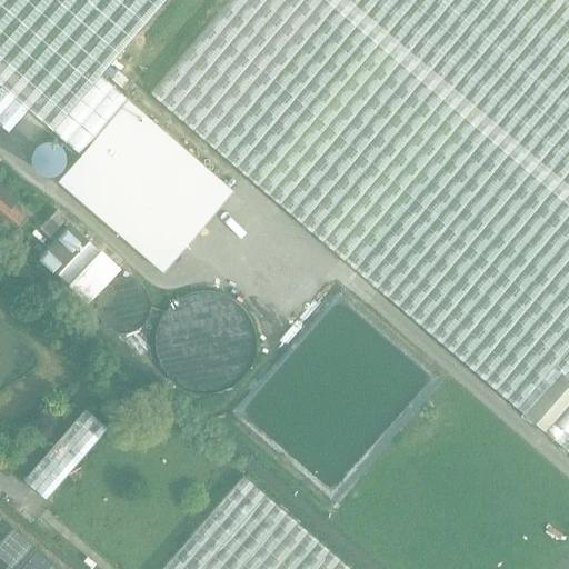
[(568,8),(559,0),(228,0),(149,95),(523,413),(559,372),(568,380),(568,402),(545,431),(568,451),(568,8)]
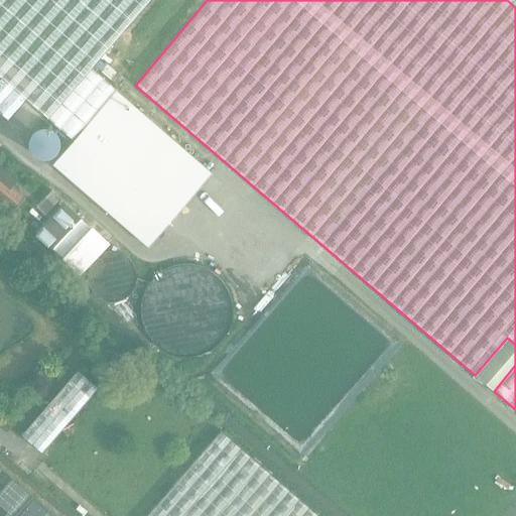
[(0,177),(0,200),(12,211),(23,199),(11,187),(0,177)]
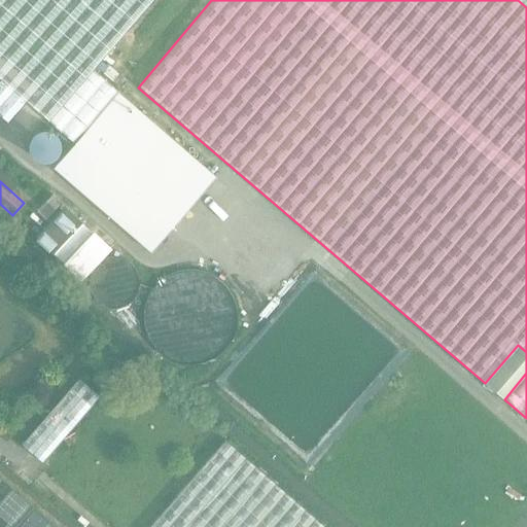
[(53,195),(37,211),(45,219),(62,203),(53,195)]
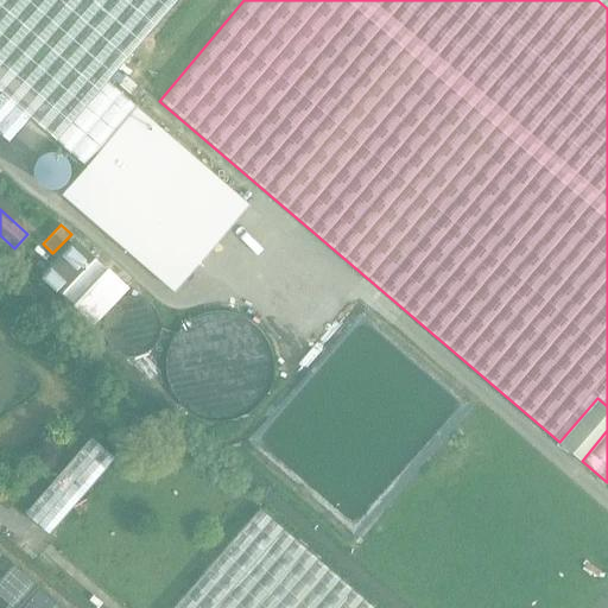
[(76,239),(43,274),(74,303),(107,267),(76,239)]
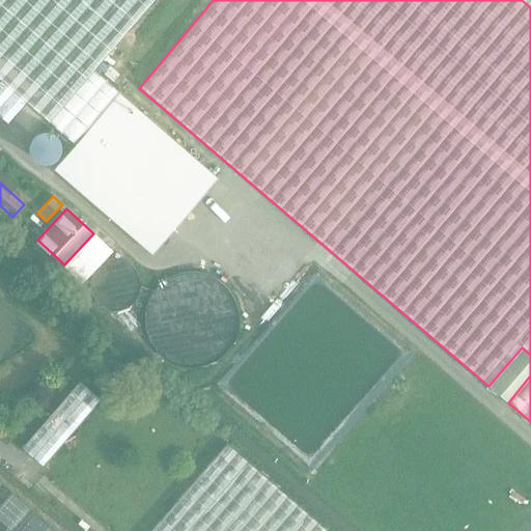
[(488,386),(508,402),(530,375),(530,355),(522,347),(488,386)]
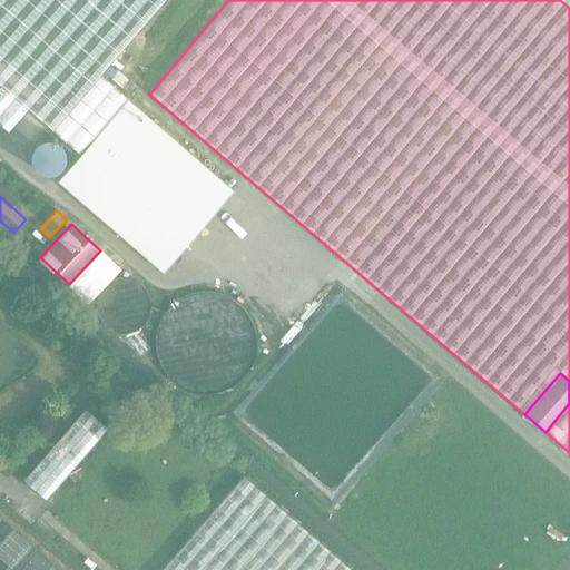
[(86,410),(25,481),(47,500),(108,429),(86,410)]
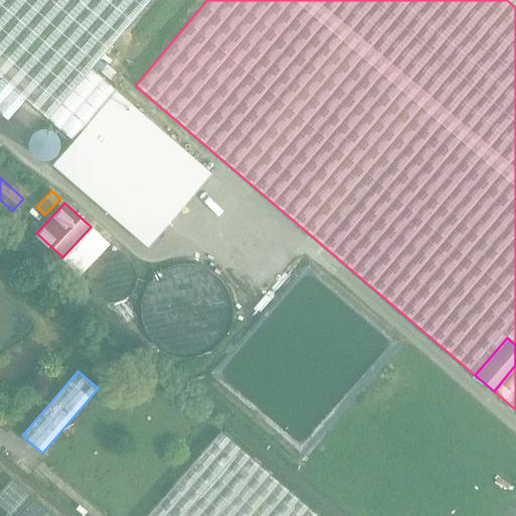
[(316,515),(219,430),(146,515),(316,515)]
